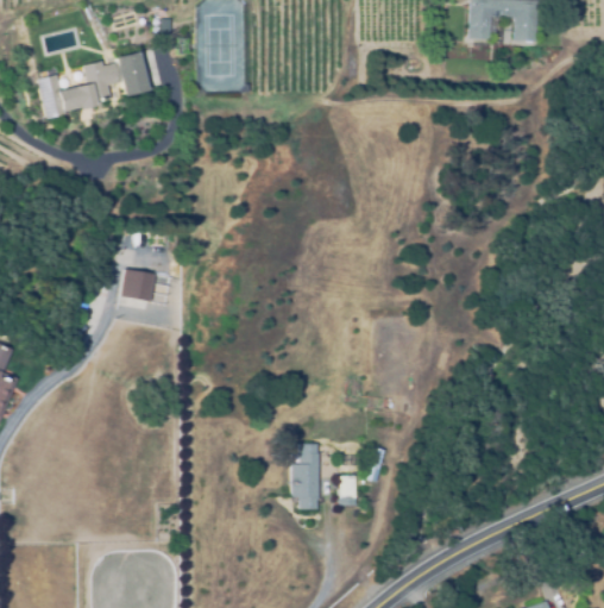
[(470,25),(470,0),(538,0),(538,25),(538,43),(514,43),(514,25),(514,19),(491,19),(491,25),(491,41),(470,39),(470,25)]
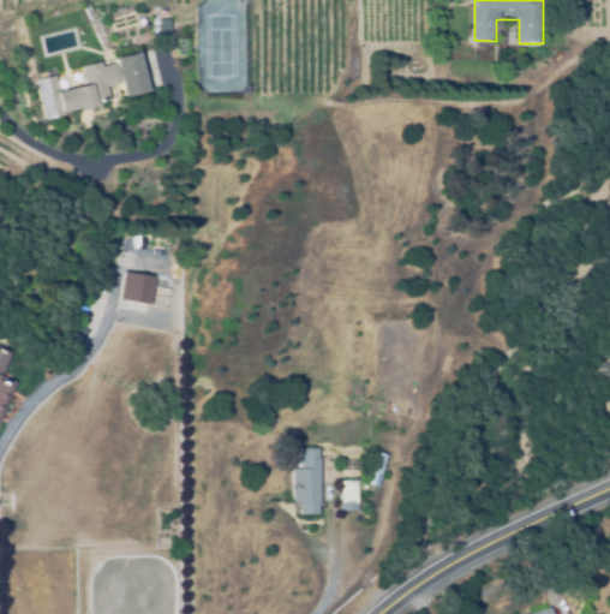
[(173,33),(162,34),(162,19),(172,18),(173,33)]
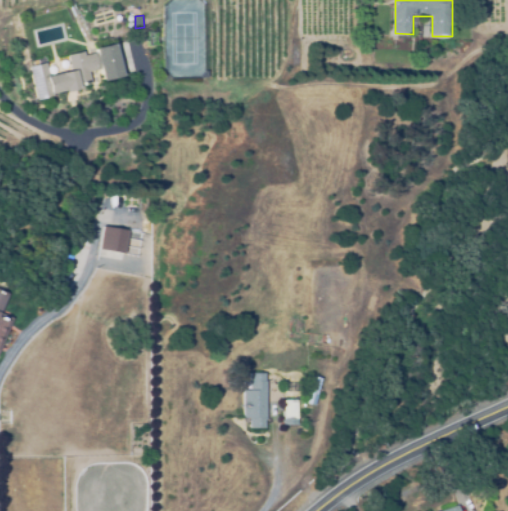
[(159,30),(159,44),(149,44),(149,30),(159,30)]
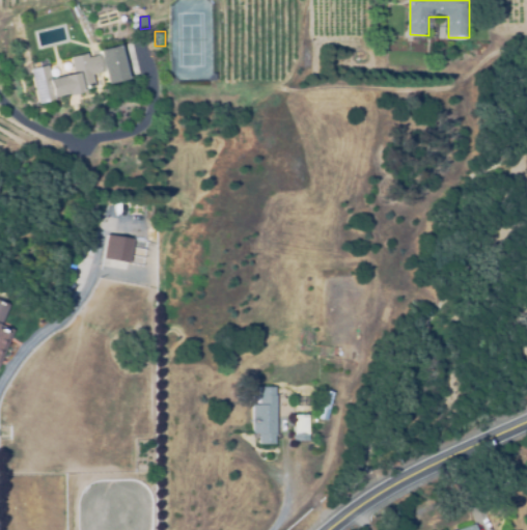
[(40,105),(31,70),(49,64),(53,80),(76,74),(72,58),(88,54),(89,58),(101,55),(100,51),(120,46),(130,79),(108,85),(104,72),(93,75),(96,88),(82,92),(82,94),(71,98),(71,94),(57,99),(57,100),(40,105)]
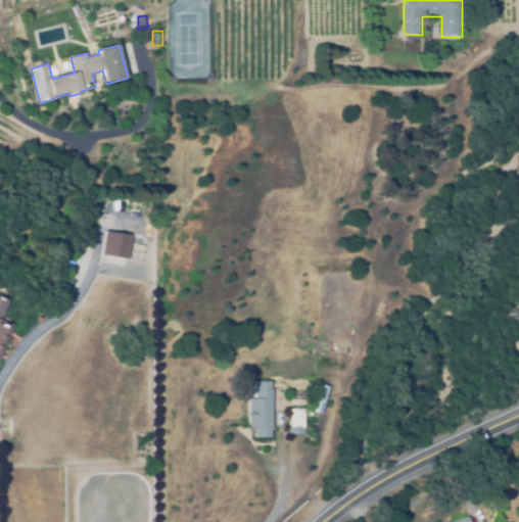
[(130,259),(103,256),(106,233),(133,236),(130,259)]
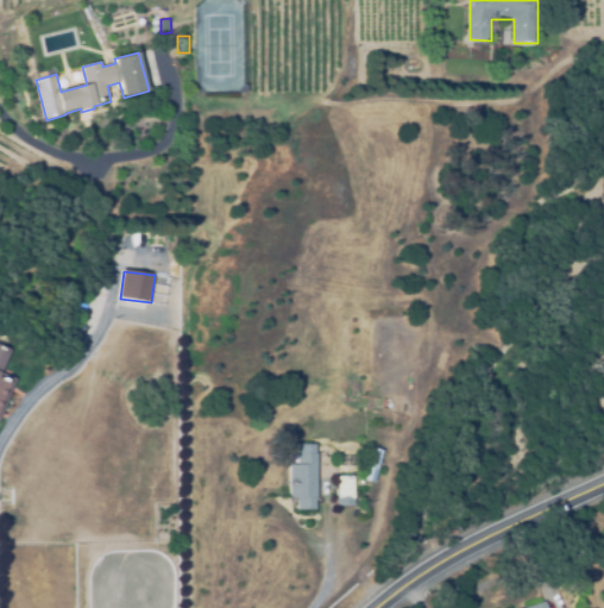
[(0,338),(16,345),(6,367),(19,371),(1,415),(0,414),(0,338)]
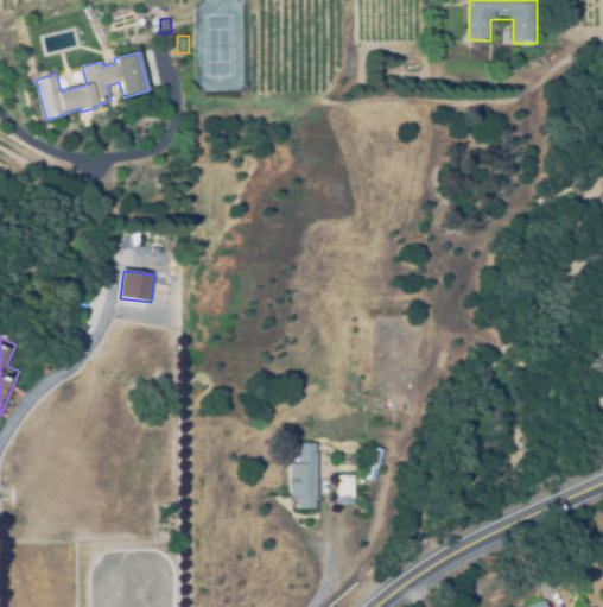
[(319,437),(321,505),(302,505),(302,492),(293,492),(293,460),(302,460),(302,438),(319,437)]
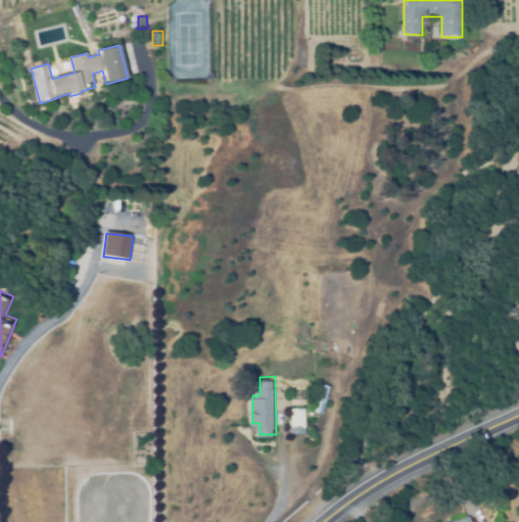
[(324,381),(332,383),(328,399),(320,397),(324,381)]
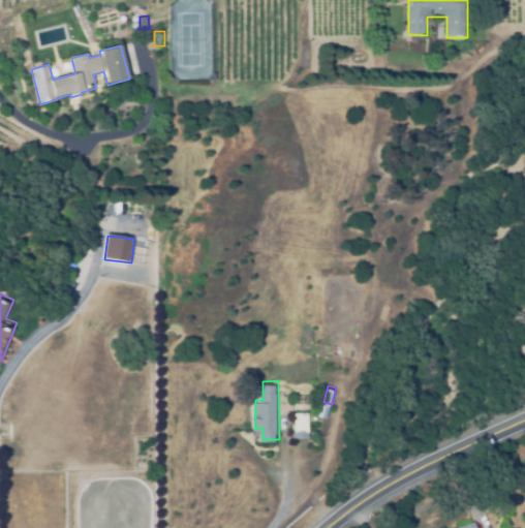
[(298,410),(312,410),(312,430),(299,430),(298,410)]
